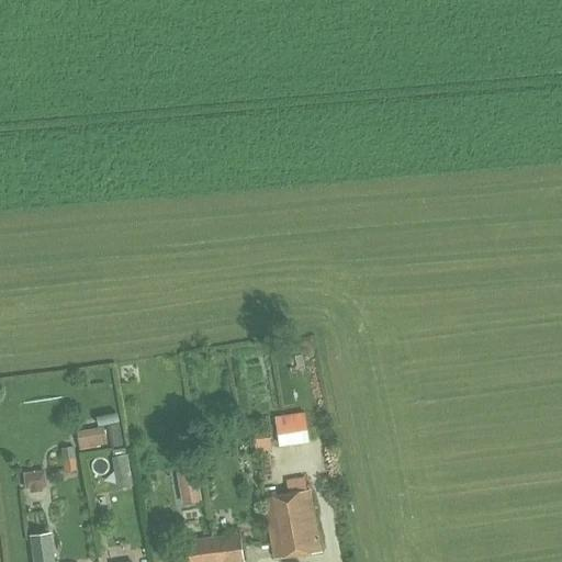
[(278,444),(308,438),(305,417),(274,423),(278,444)]
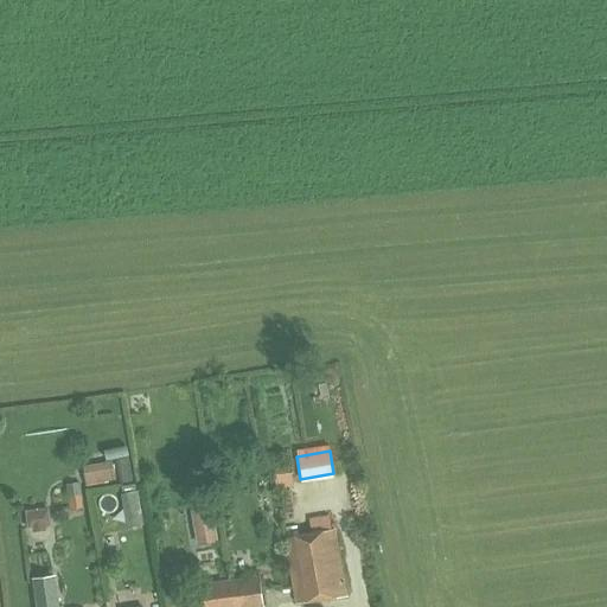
[(95,470),(96,484),(126,480),(125,466),(95,470)]
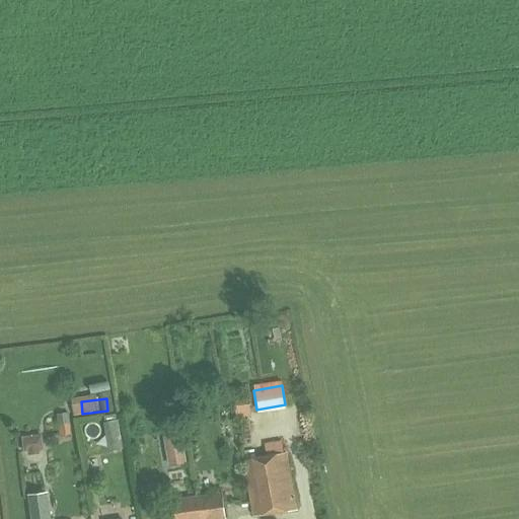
[(249,399),(235,400),(237,416),(250,414),(249,399)]
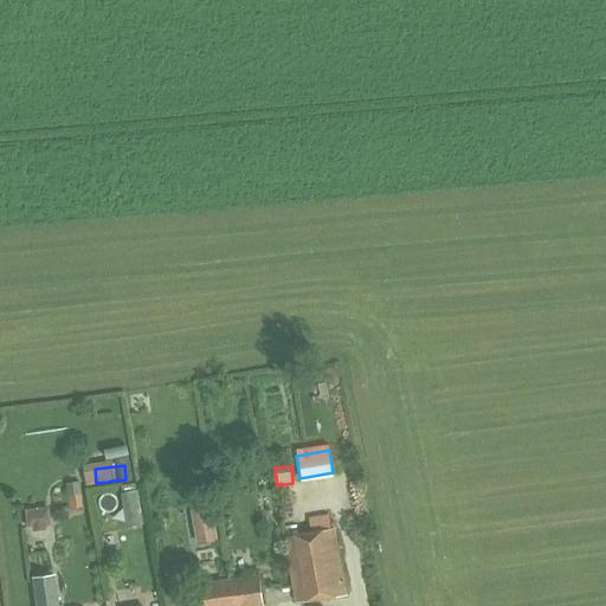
[(66,494),(81,492),(79,481),(65,483),(66,494)]
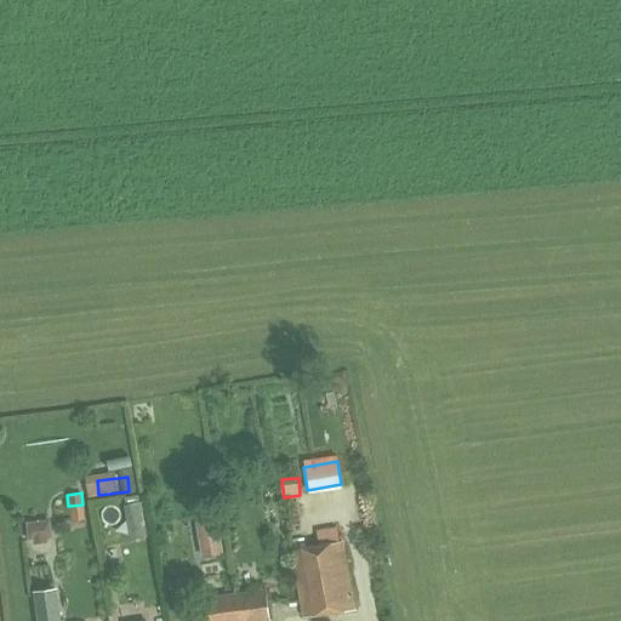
[(155,535),(153,501),(138,501),(141,535),(155,535)]
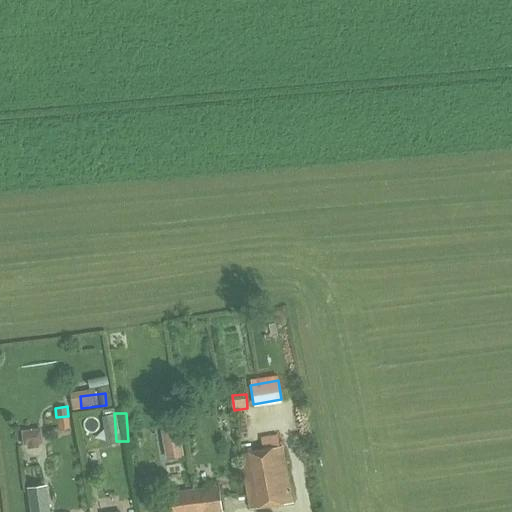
[(58,430),(70,428),(68,416),(56,417),(58,430)]
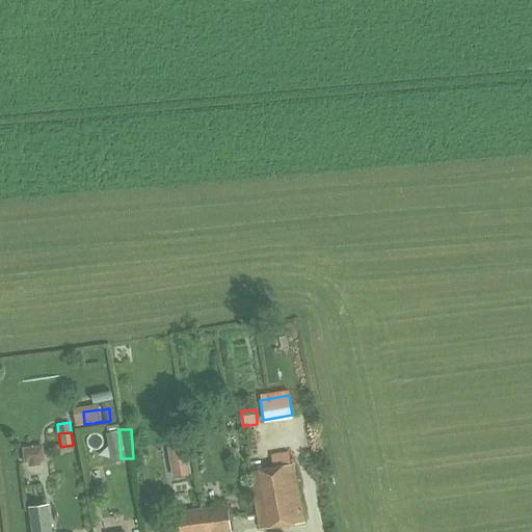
[(196,442),(179,443),(179,475),(196,475),(196,442)]
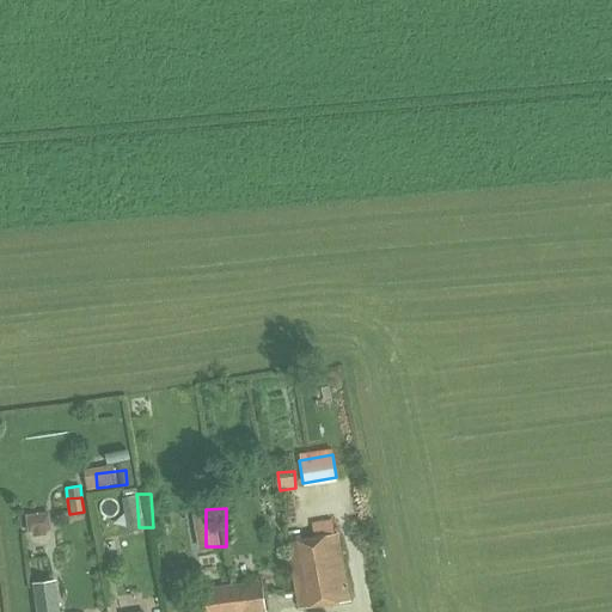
[(49,512),(25,515),(28,533),(32,533),(34,537),(47,534),(47,532),(51,531),(49,512)]
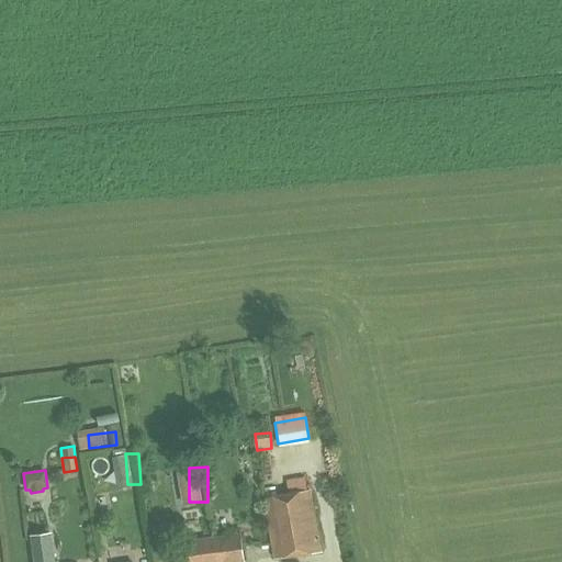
[(306,491),(304,476),(287,480),(289,493),(278,495),(276,487),(263,490),(265,497),(262,498),(273,559),(322,551),(311,490),(306,491)]
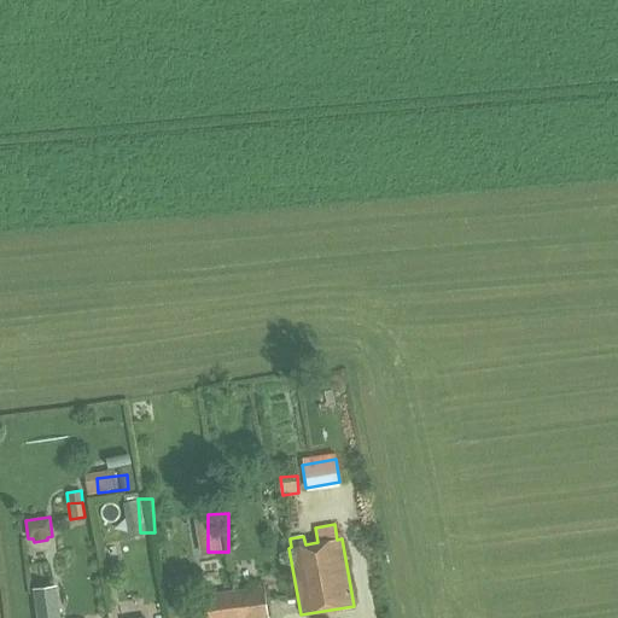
[(36,617),(60,617),(57,586),(33,589),(36,617)]
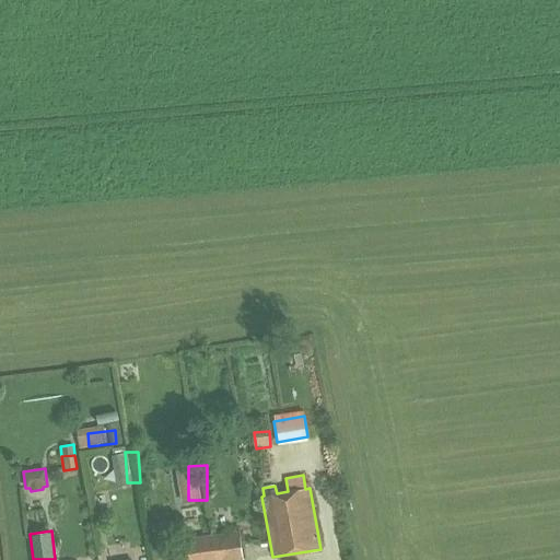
[(214,559),(243,559),(240,532),(211,536),(214,559)]
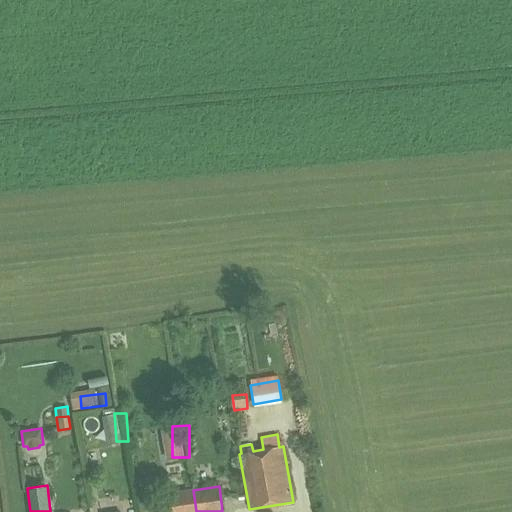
[(172,511),(196,511),(193,490),(169,493),(172,511)]
